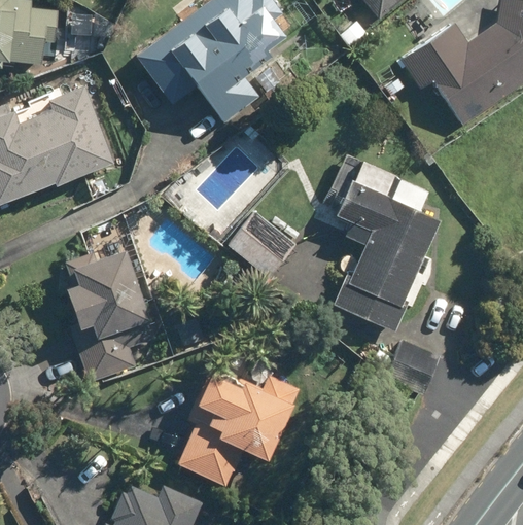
[(44,43),(55,44),(58,11),(47,10),(48,7),(38,6),(38,10),(31,9),(31,3),(19,2),(19,0),(0,0),(0,64),(42,69),(44,43)]
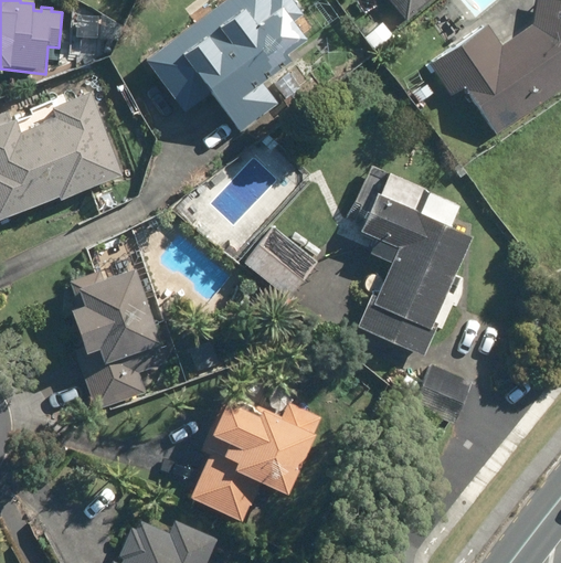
[(289,0),(224,0),(141,54),(183,119),(215,98),(237,133),(281,105),(258,71),(303,42),(289,22),(299,16),(289,0)]
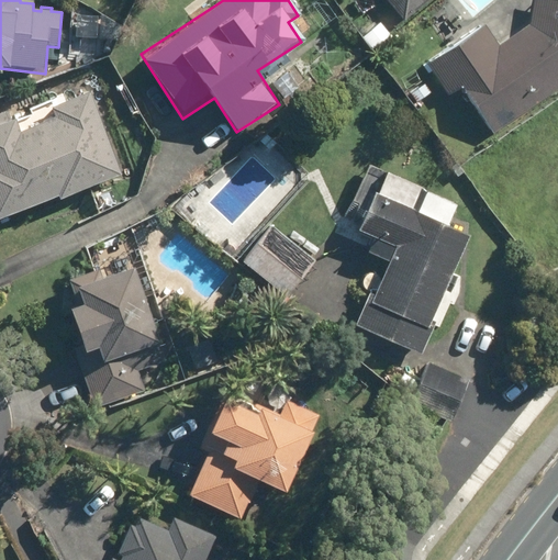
[(389,0),(406,20),(430,0),(389,0)]
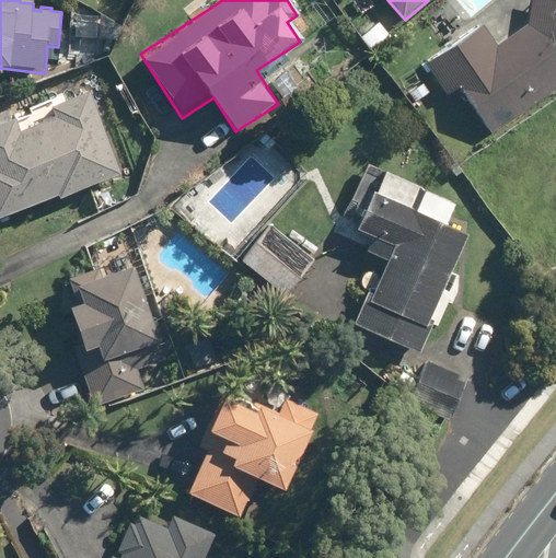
[(483,24),(426,66),(449,100),(464,89),(495,134),(555,92),(555,0),(535,0),(528,24),(497,45),(483,24)]
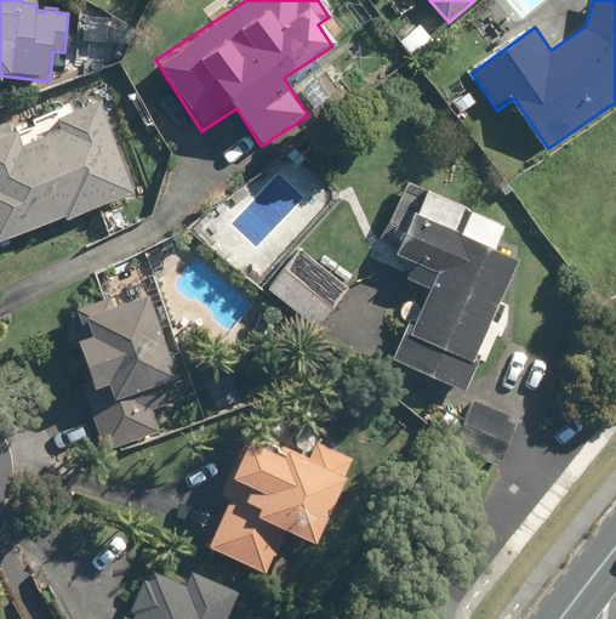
[(0,126),(0,237),(132,192),(102,102),(77,111),(75,107),(32,121),(33,128),(17,132),(13,123),(0,126)]
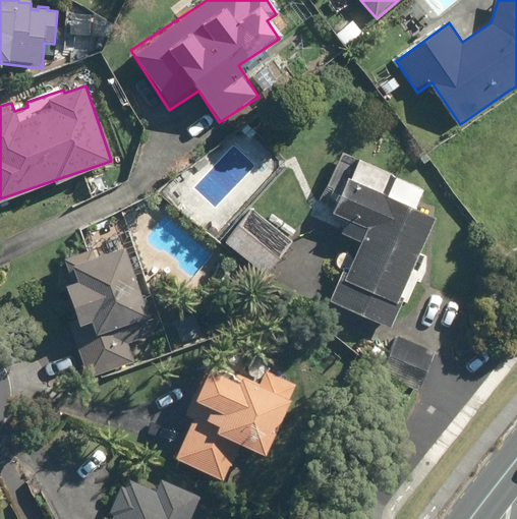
[(425,188),(391,172),(360,157),(334,212),(364,226),(328,303),(383,330),(436,219),(415,209),(425,188)]
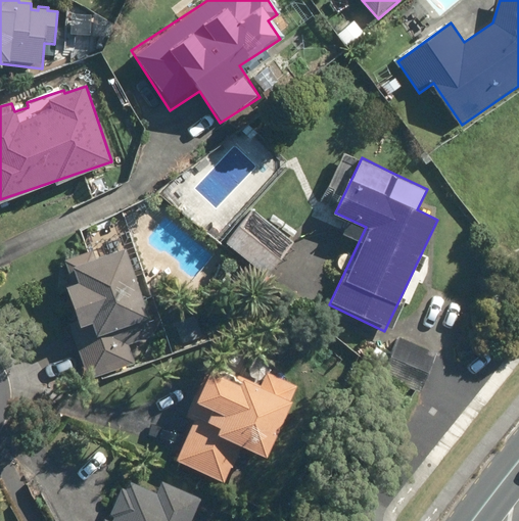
[(250,208),(224,243),(266,276),(292,240),(250,208)]
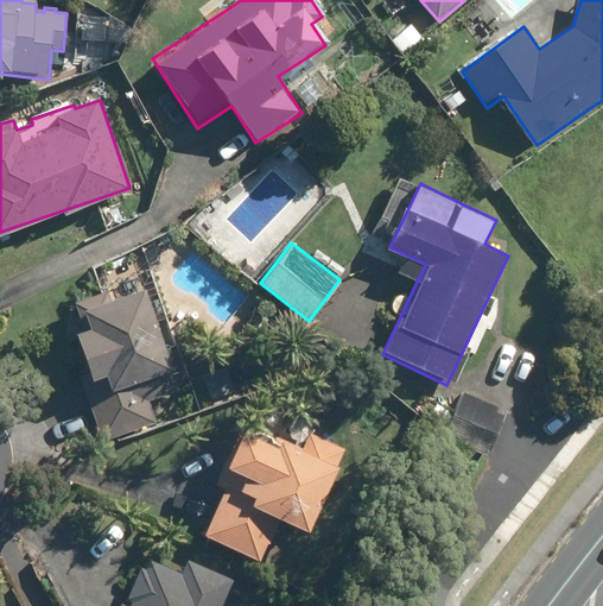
[(102,374),(108,389),(89,396),(106,440),(160,420),(144,376),(169,366),(138,284),(77,307),(86,328),(70,333),(88,380),(102,374)]
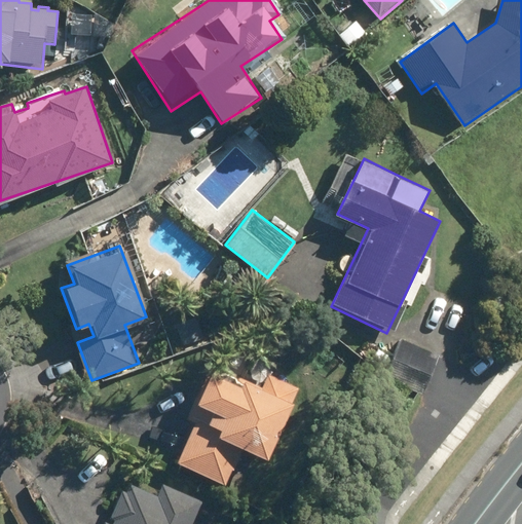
[(199,319),(179,327),(186,347),(208,339),(199,319)]
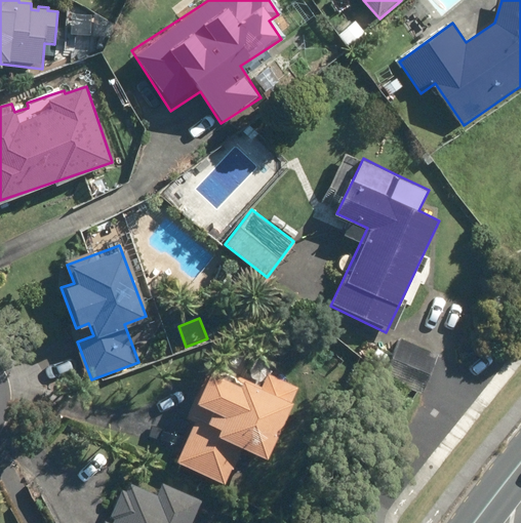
[(219,376),(208,371),(185,423),(193,427),(176,461),(228,485),(244,449),(266,459),(298,388),(253,367),(250,375),(226,364),(219,376)]
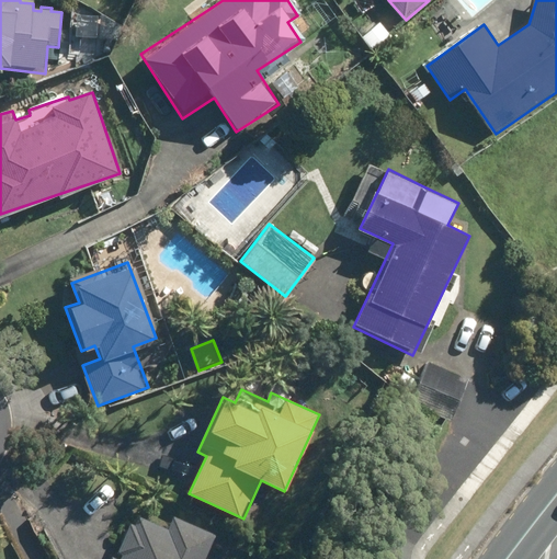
[(206,558),(217,535),(174,516),(169,531),(132,516),(112,558),(206,558)]
